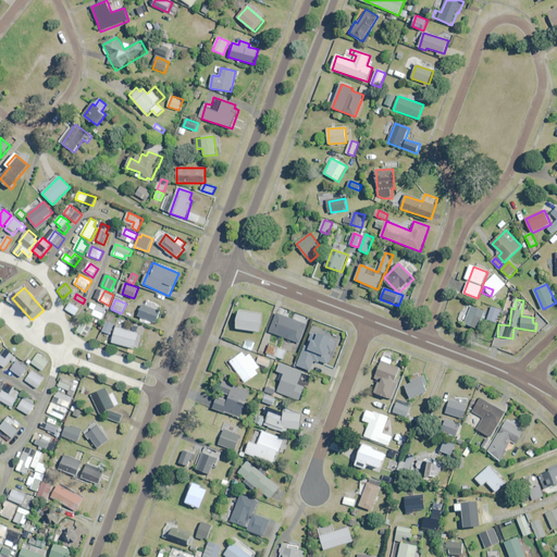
[(79,309),(70,302),(66,309),(76,316),(79,309)]
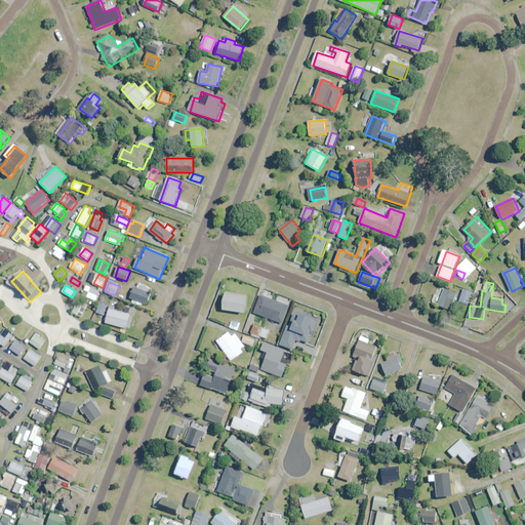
[(99,291),(86,285),(81,295),(95,301),(99,291)]
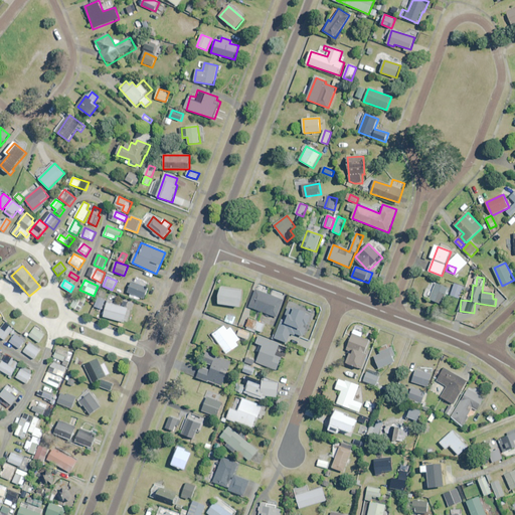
[(149,288),(133,282),(129,293),(145,298),(149,288)]
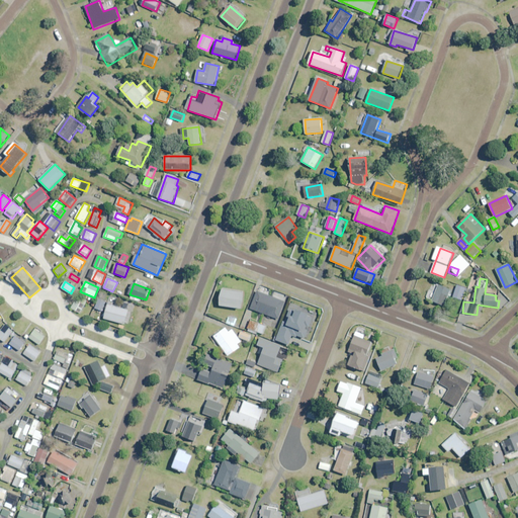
[(451,290),(439,285),(433,301),(444,307),(451,290)]
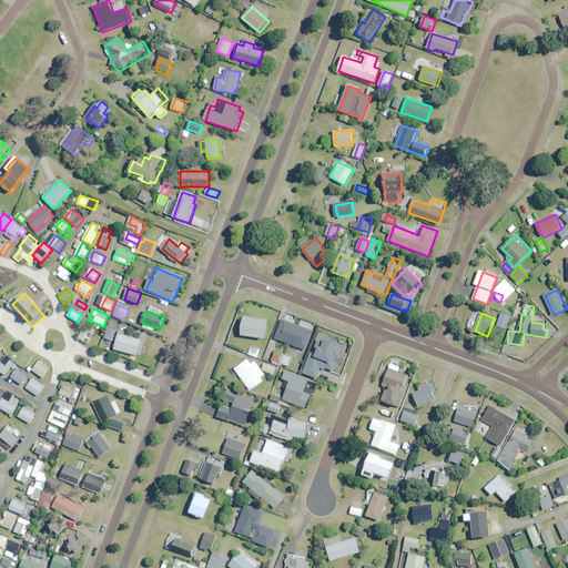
[(511,316),(500,313),(496,326),(507,330),(511,316)]
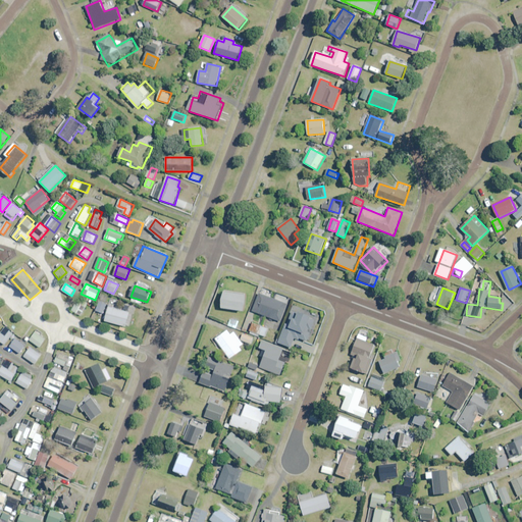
[(247,296),(225,291),(221,307),(244,312),(247,296)]
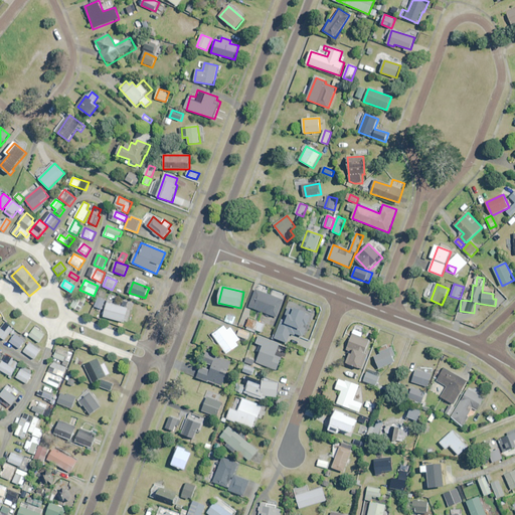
[(284,300),(254,291),(249,308),(278,317),(284,300)]
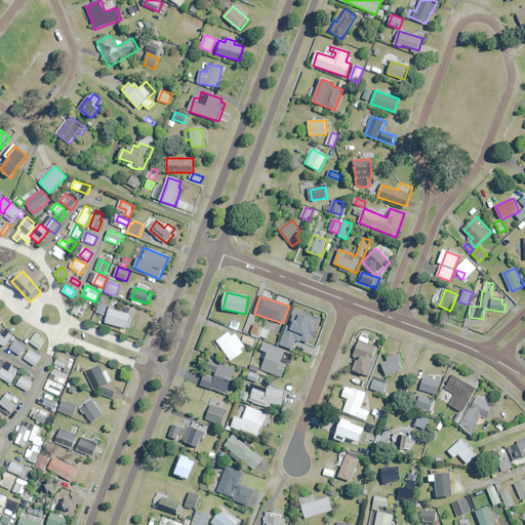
[(108,304),(101,300),(95,312),(104,316),(108,304)]
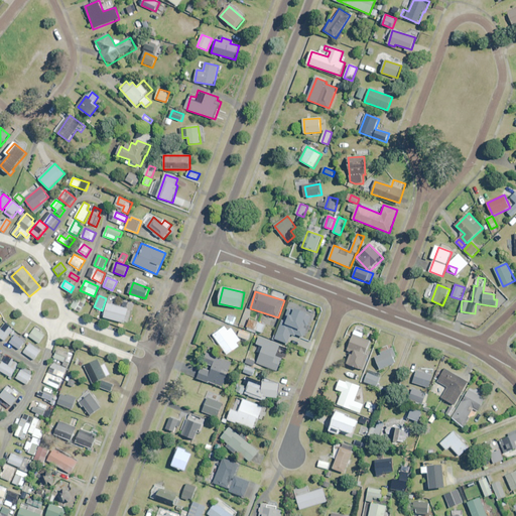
[(85,303),(76,298),(72,307),(81,312),(85,303)]
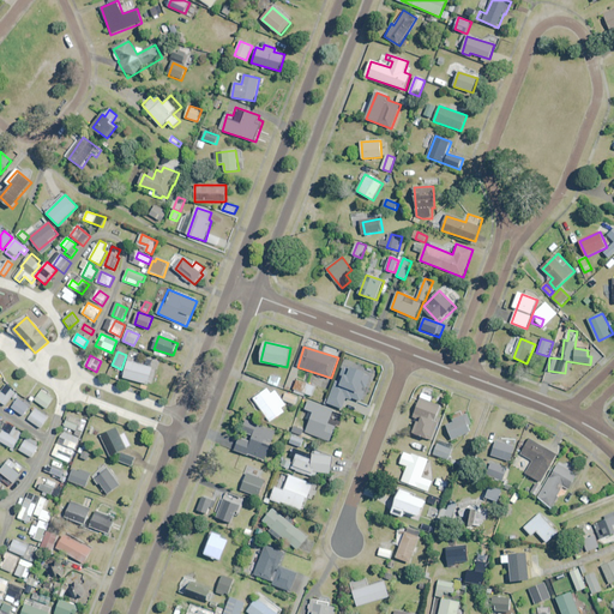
[(154,368),(128,361),(124,378),(149,384),(154,368)]
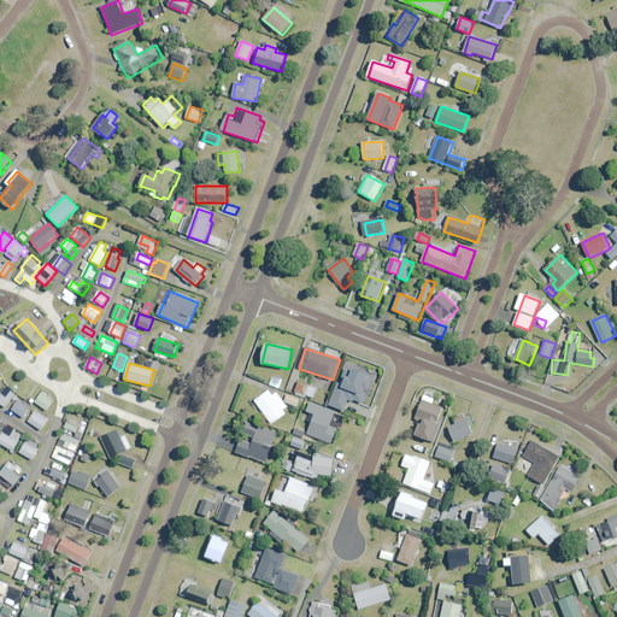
[(374,377),(346,366),(330,406),(345,411),(351,398),(363,404),(374,377)]
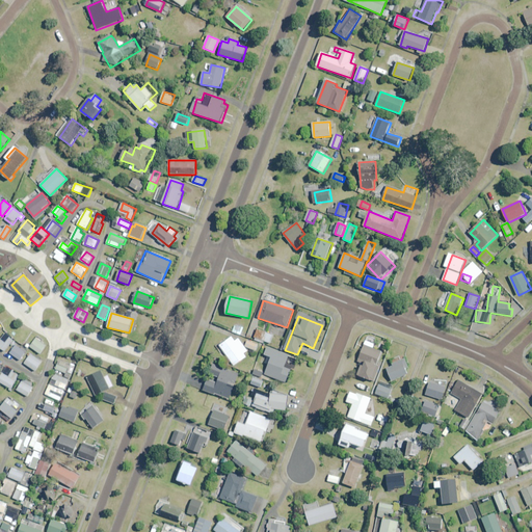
[(244,328),(236,324),(233,331),(241,335),(244,328)]
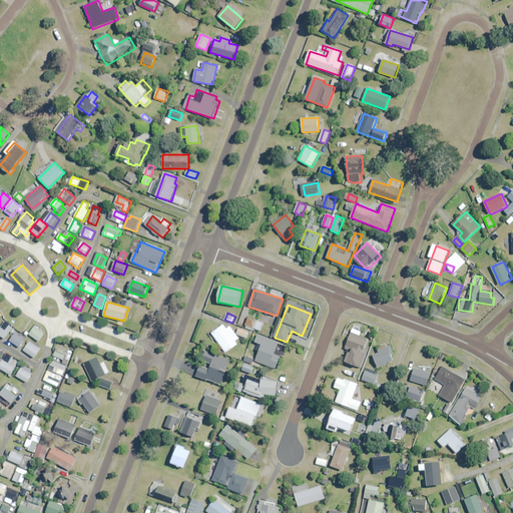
[(264,324),(249,318),(245,327),(254,331),(254,329),(261,331),(264,324)]
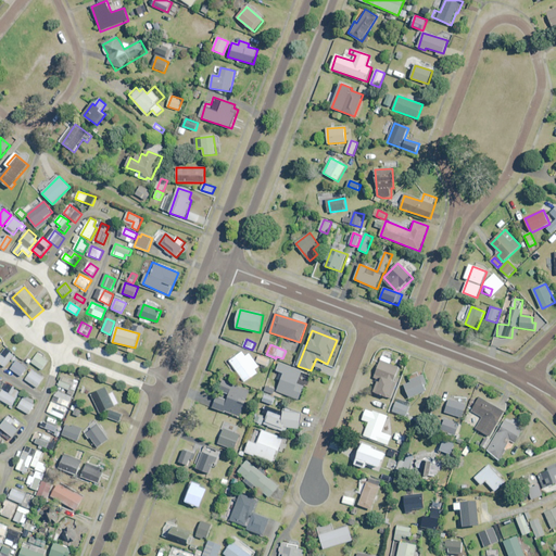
[(14,362),(17,358),(4,350),(0,356),(0,363),(5,368),(11,359),(14,362)]
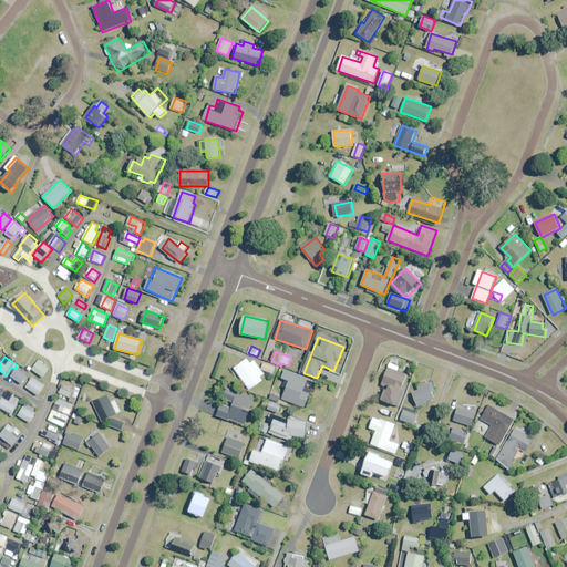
[(265,374),(255,361),(250,363),(247,359),(234,368),(249,390),(263,381),(260,378),(265,374)]
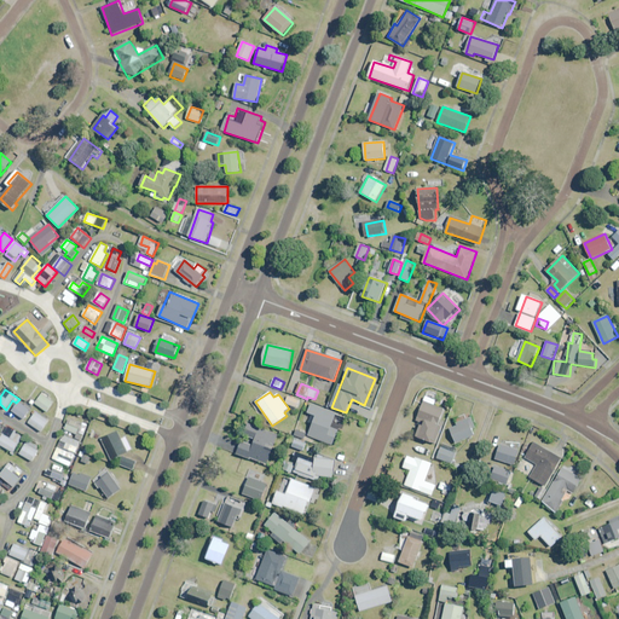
[(32,399),(29,403),(34,406),(36,404),(48,412),(55,403),(42,394),(36,403),(32,399)]
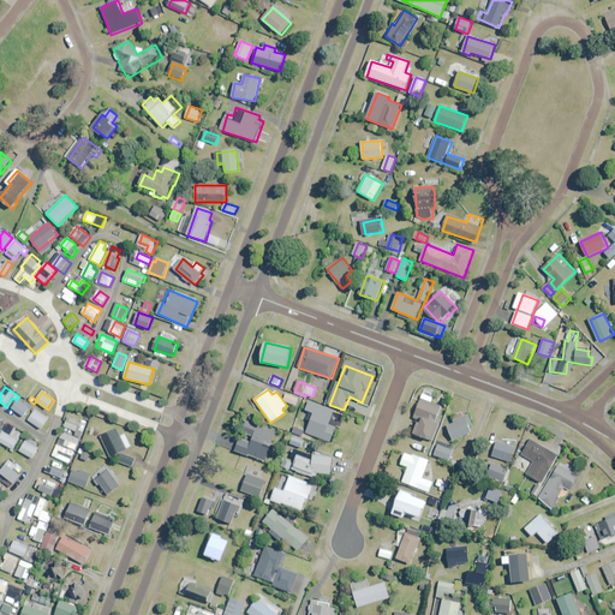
[(299,399),(287,394),(285,400),(296,405),(299,399)]
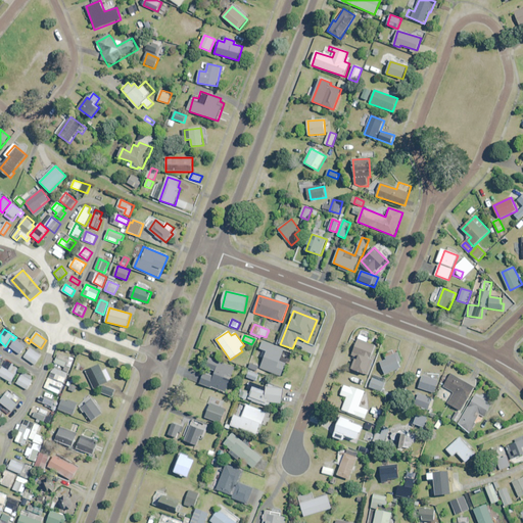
[(369,338),(361,335),(353,352),(360,355),(353,370),(365,375),(376,346),(368,343),(369,338)]
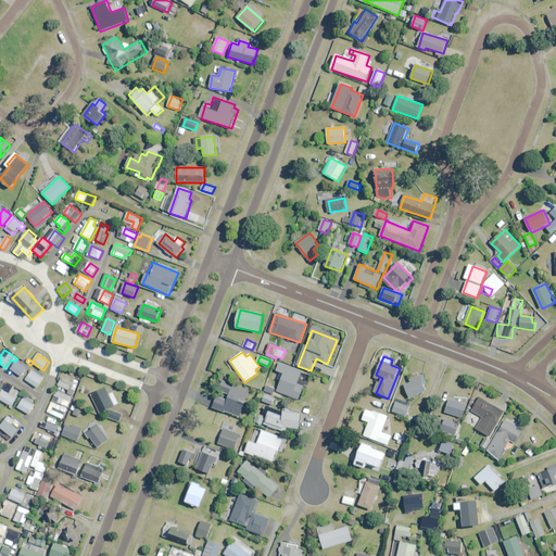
[(17,358),(14,362),(9,369),(21,378),(29,366),(17,358)]
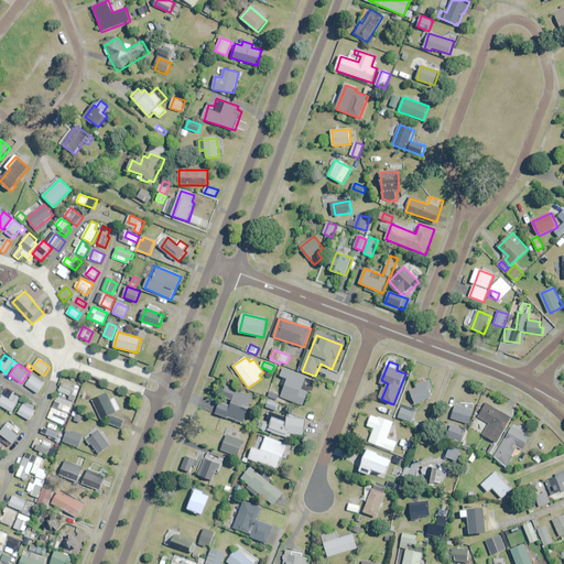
[(306,378),(283,368),(278,382),(286,386),(281,397),(303,405),(308,392),(302,390),(306,378)]
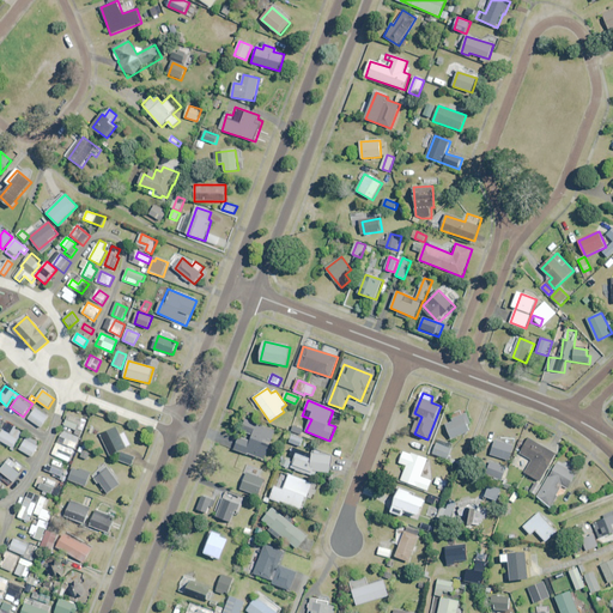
[(49,417),(36,408),(29,418),(42,428),(49,417)]
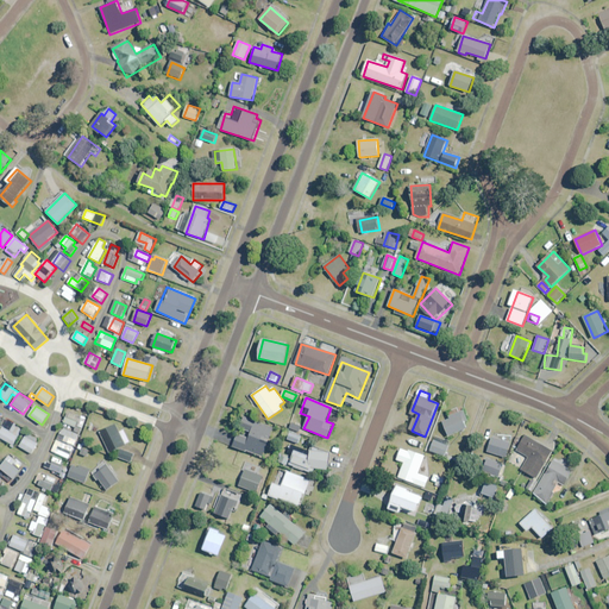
[(468,420),(464,410),(444,419),(451,437),(468,429),(464,421),(468,420)]
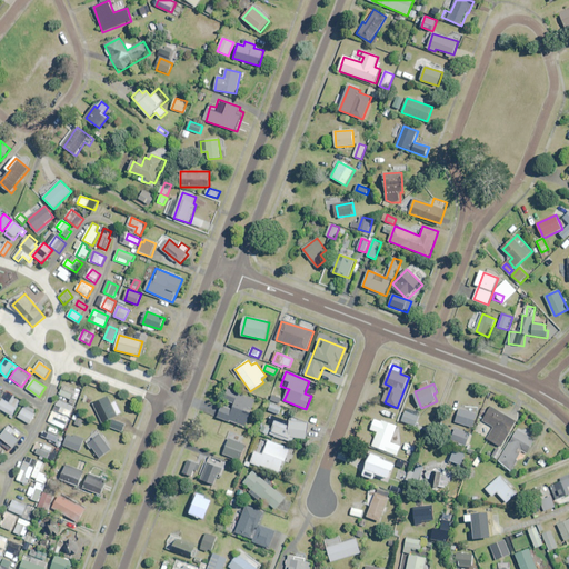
[(80,390),(65,385),(60,396),(77,401),(80,390)]
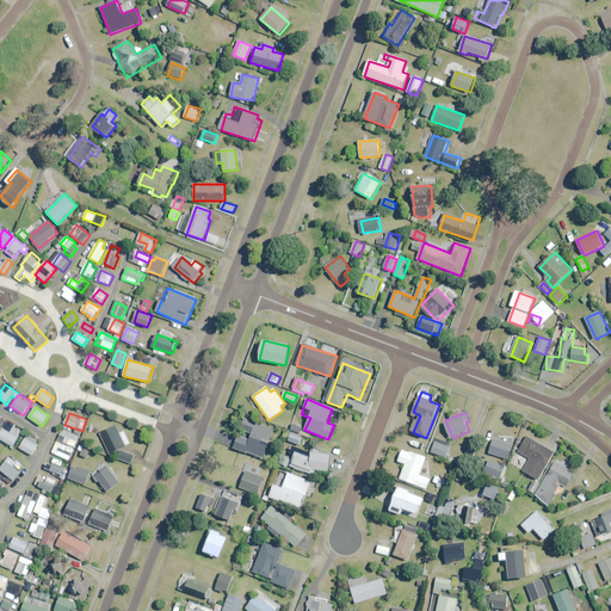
[(0,438),(13,446),(22,432),(14,427),(16,426),(6,421),(0,432),(0,438)]
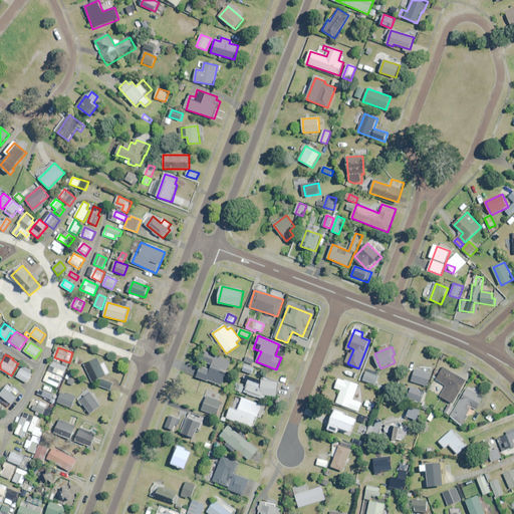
[(231,362),(208,354),(205,361),(212,364),(209,370),(200,367),(197,376),(222,386),(231,362)]
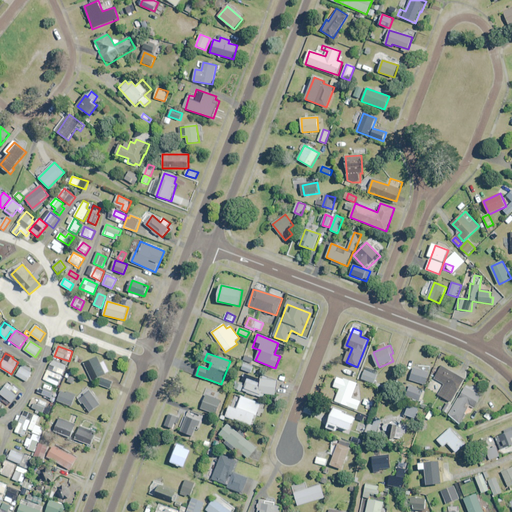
[(106,375),(98,357),(85,364),(93,381),(106,375)]
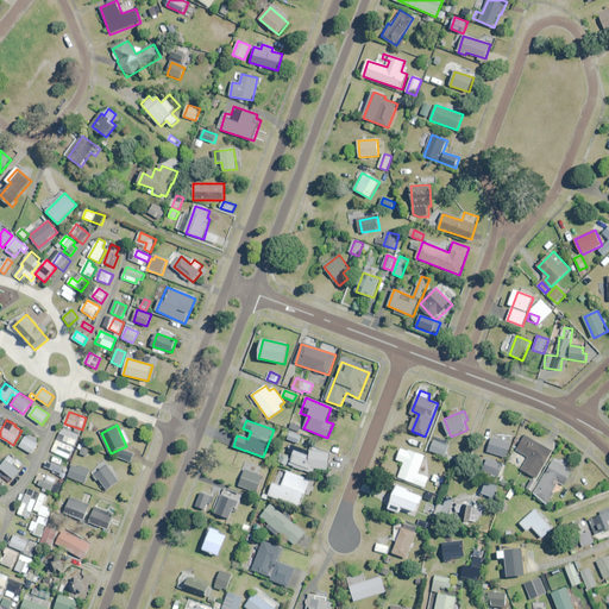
[(79,435),(63,428),(58,439),(75,446),(79,435)]
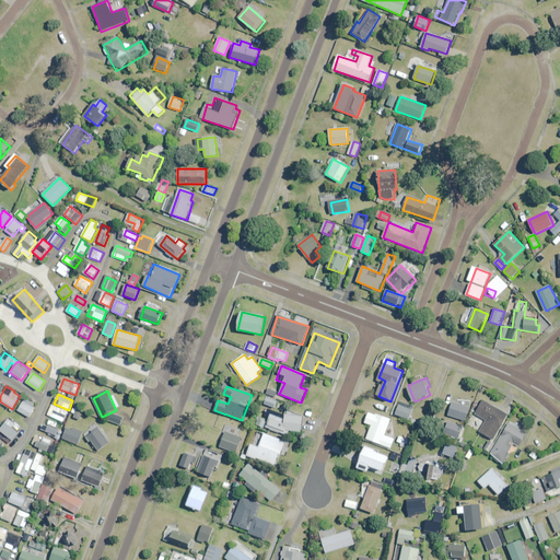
[(277,401),(267,397),(265,404),(275,408),(277,401)]
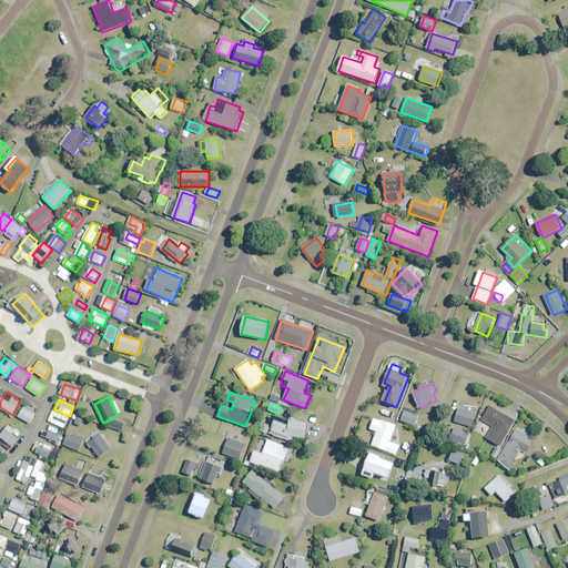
[(36,414),(24,407),(19,416),(30,423),(36,414)]
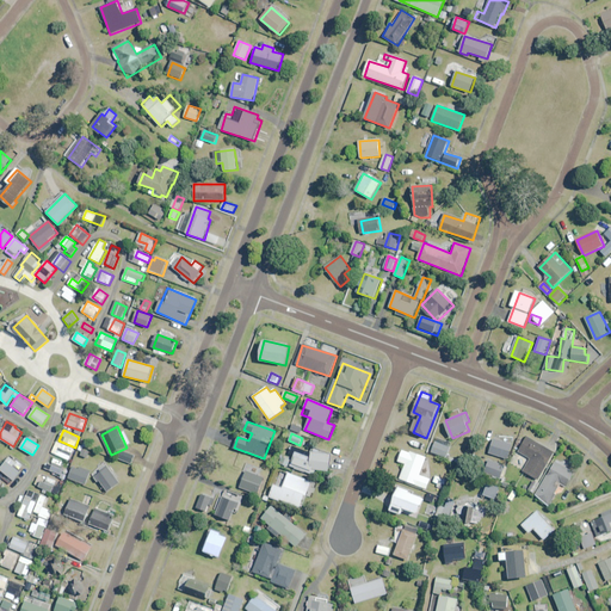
[(555,452),(528,438),(519,451),(532,458),(524,471),(539,480),(555,452)]
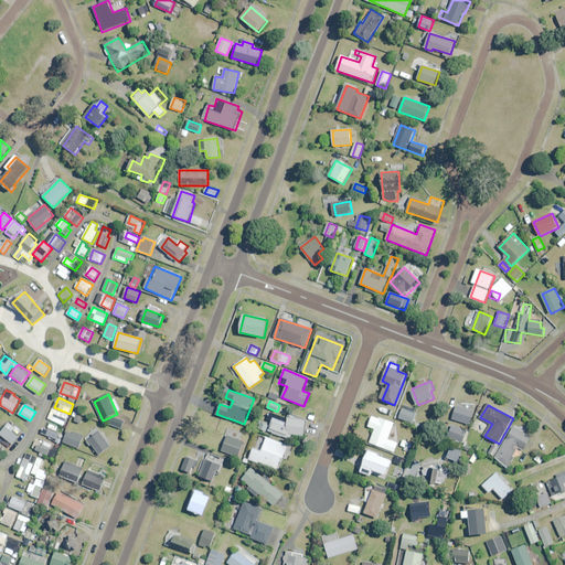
[(390,409),(382,406),(380,411),(392,416),(393,413),(390,412),(390,409)]
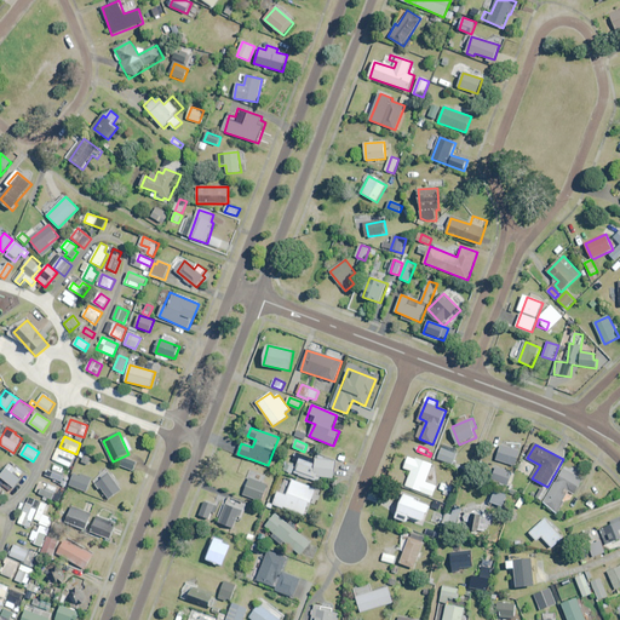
[(520,452),(501,446),(497,460),(516,466),(520,452)]
